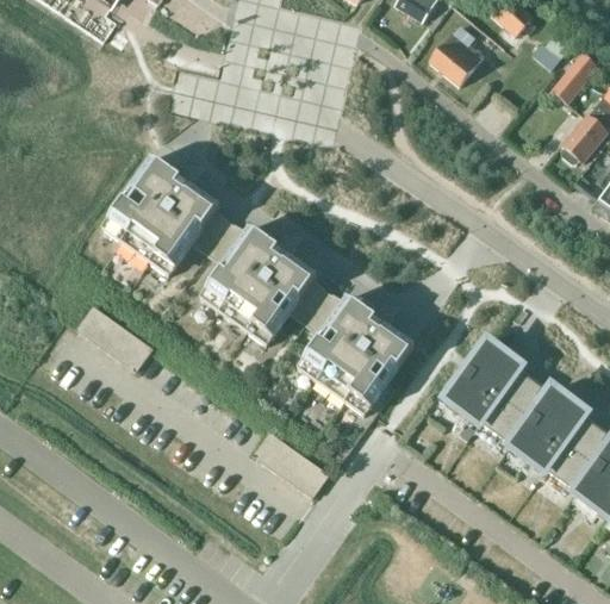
[(396,0),(394,4),(422,20),(435,0),(396,0)]
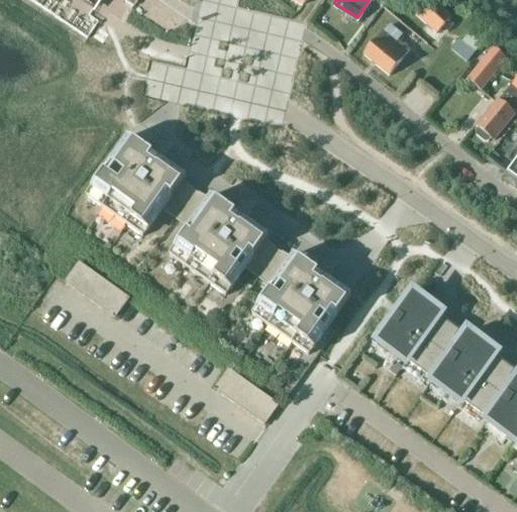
[(423,0),(414,10),(436,31),(452,14),(437,0),(423,0)]
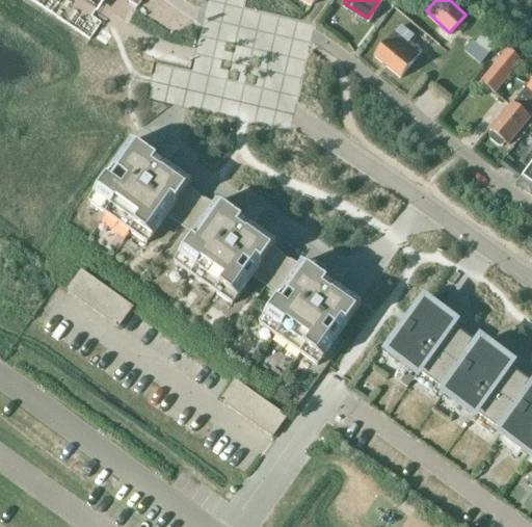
[(400,73),(421,48),(396,27),(389,35),(375,52),(400,73)]
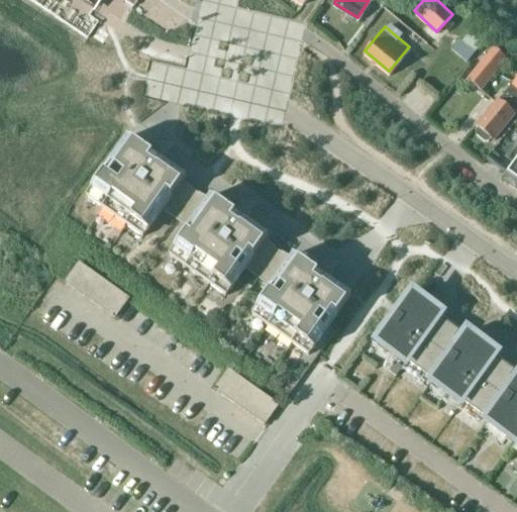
[(459,35),(451,45),(468,58),(483,39),(470,29),(462,37),(459,35)]
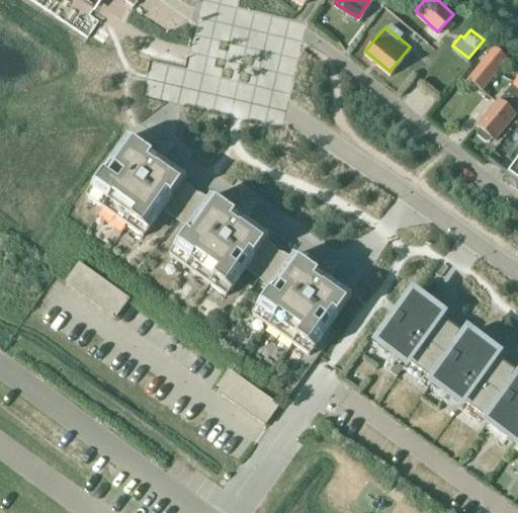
[(495,45),(468,77),(481,87),(507,55),(495,45)]
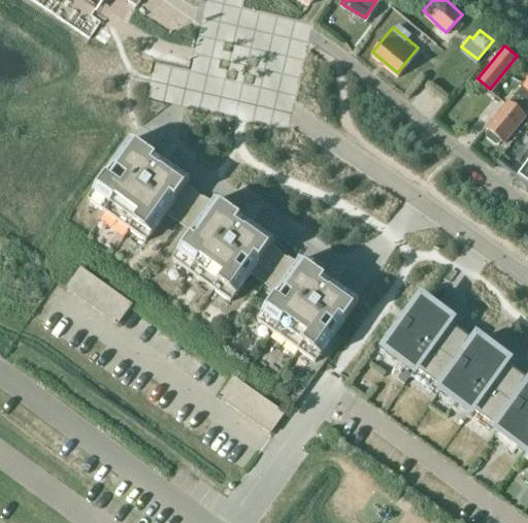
[(504,138),(525,112),(527,108),(527,76),(522,85),(518,89),(509,99),(485,129),(486,135),(494,141),(499,141),(503,136),(504,138)]
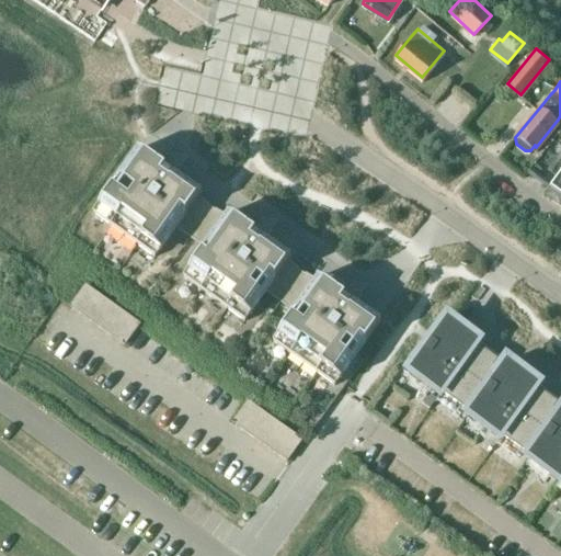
[(251,311),(252,310),(251,309),(266,287),(295,308),(279,330),(277,329),(277,330),(278,331),(274,338),(334,382),(340,375),(341,376),(342,375),(340,374),(358,349),(381,317),(380,316),(379,317),(355,301),(362,291),(351,283),(344,293),(318,273),(317,274),(318,275),(316,274),(310,272),(306,270),(305,270),(298,265),(299,264),(293,259),(289,256),(292,252),(290,251),(289,253),(265,236),(272,227),(261,219),(254,228),(227,208),(227,210),(228,212),(219,207),(216,205),(215,206),(208,201),(209,201),(206,197),(199,191),(202,188),(199,186),(198,189),(175,171),(181,162),(170,155),(164,163),(137,145),(137,146),(138,147),(93,208),(155,252),(160,246),(161,247),(162,246),(161,245),(176,223),(205,244),(190,265),(187,264),(187,265),(189,267),(184,273),(244,317),(250,310),(251,311)]
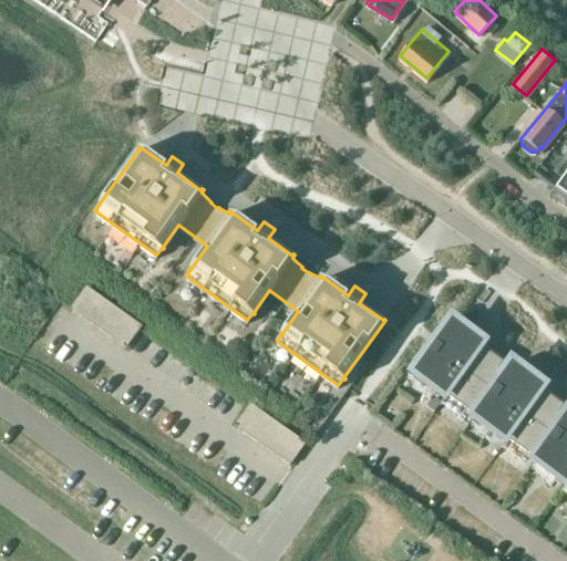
[(566,172),(557,186),(566,193),(566,172)]
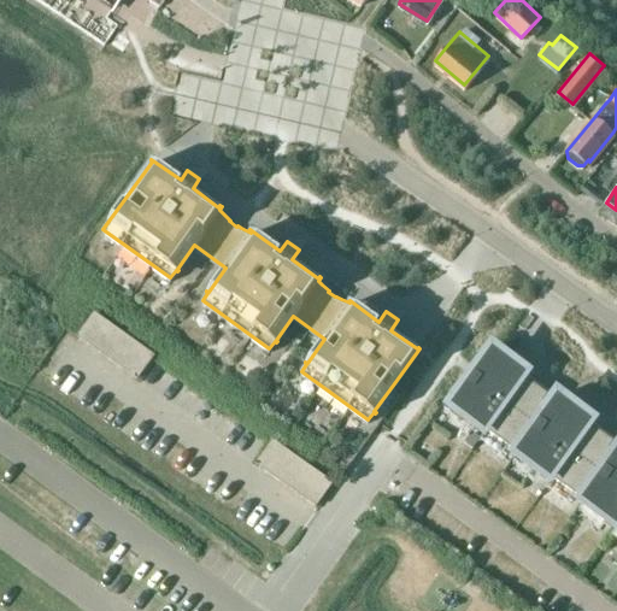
[(94,309),(78,332),(89,340),(106,317),(94,309)]
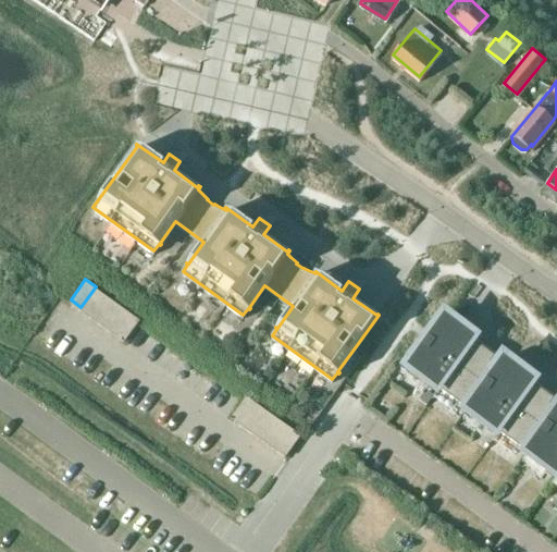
[(81,307),(91,315),(107,294),(96,286),(81,307)]
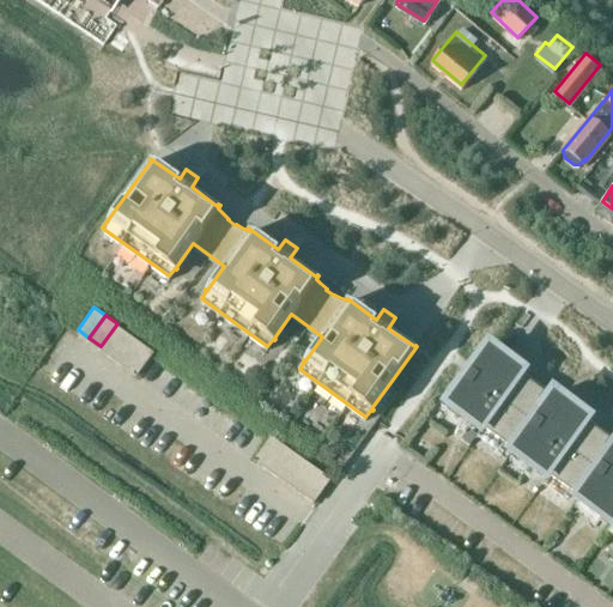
[(101,346),(107,351),(113,354),(129,332),(117,323),(101,346)]
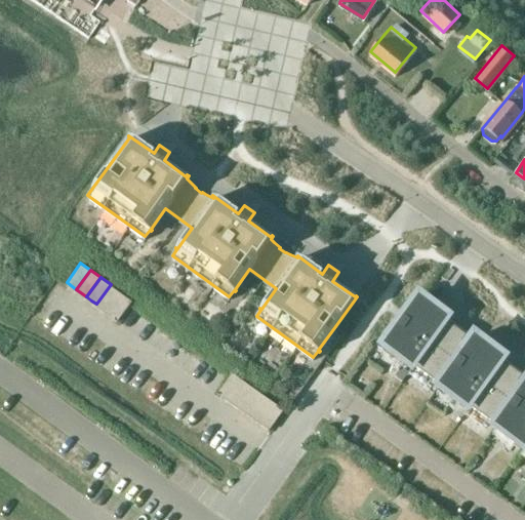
[(120,291),(111,284),(96,304),(107,311),(120,291)]
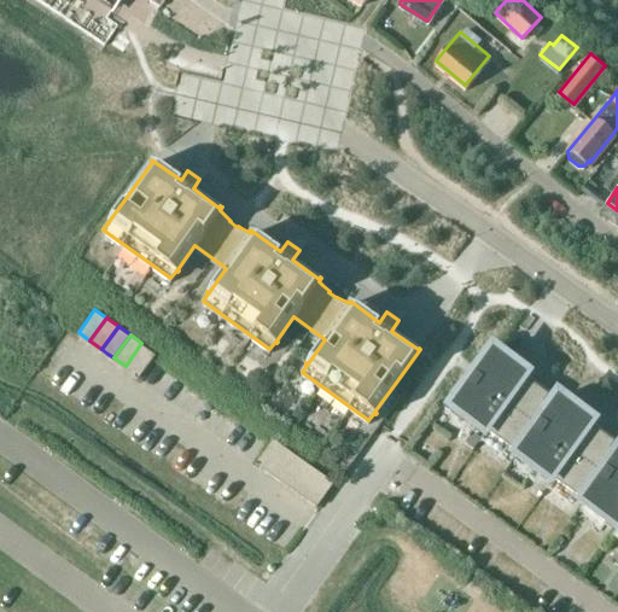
[(138,374),(153,351),(141,343),(126,366),(138,374)]
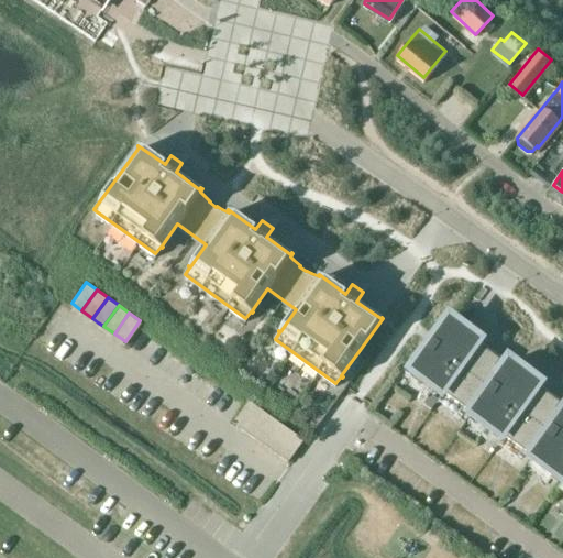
[(556,408),(561,402),(539,385),(541,381),(508,358),(501,369),(496,364),(500,358),(478,342),(482,338),(450,315),(410,370),(442,393),(443,391),(471,411),(470,413),(501,436),(504,434),(531,453),(529,456),(562,480),(562,477),(562,408),(561,412),(556,408)]
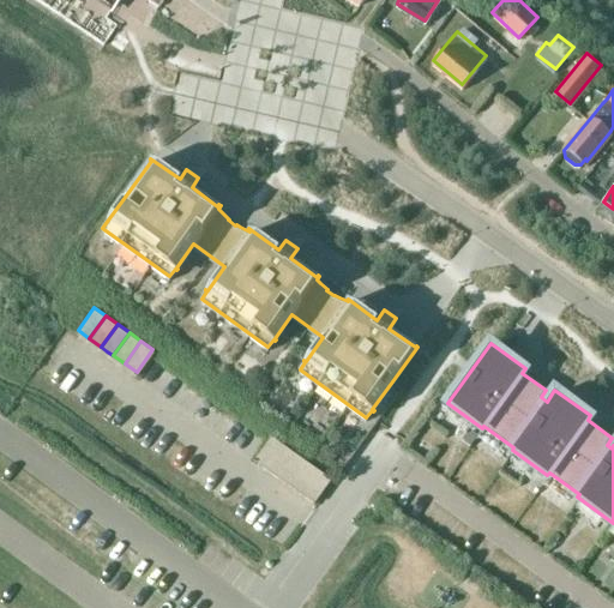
[(271,434),(256,457),(268,465),(283,443),(271,434)]
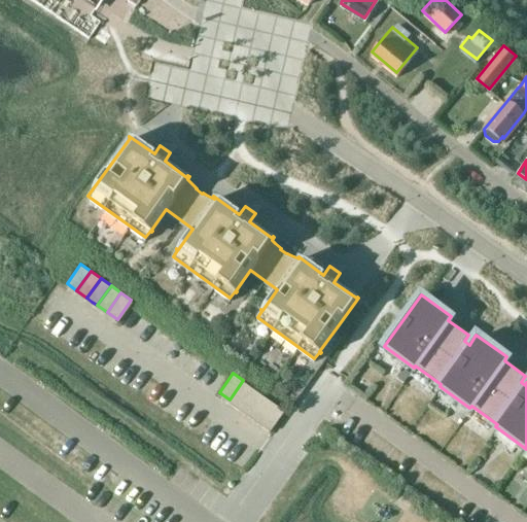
[(253,387),(243,380),(230,399),(240,407),(253,387)]
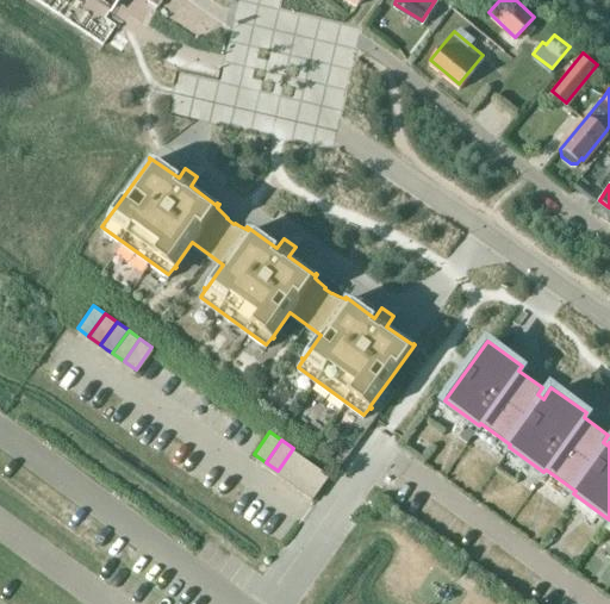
[(305,456),(293,448),(278,471),(288,479),(305,456)]
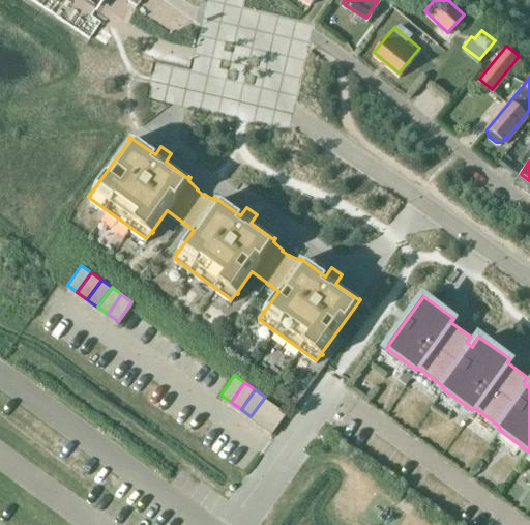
[(265,397),(251,416),(261,424),(274,404),(265,397)]
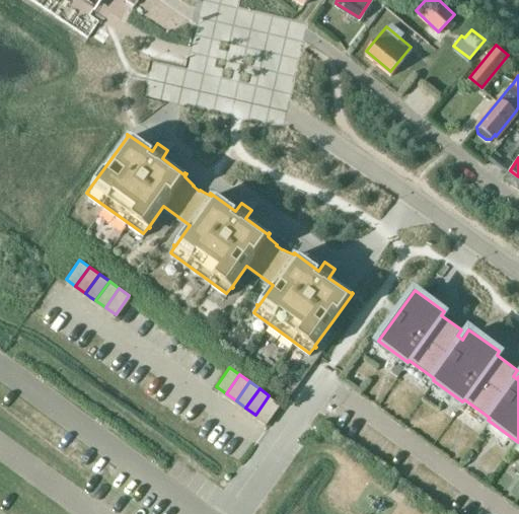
[(279,402),(269,395),(255,415),(266,422),(279,402)]
